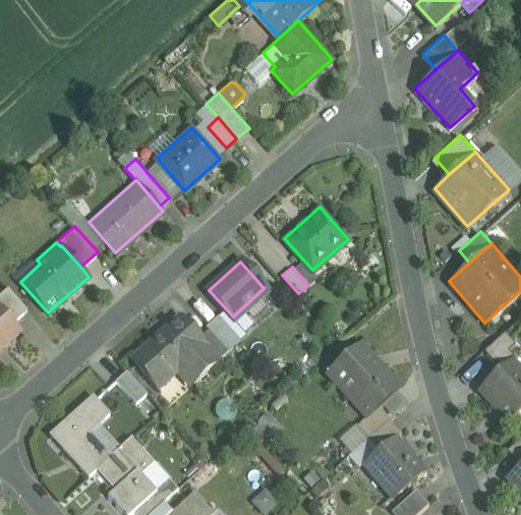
[(26,307),(7,285),(0,291),(0,306),(12,321),(26,307)]
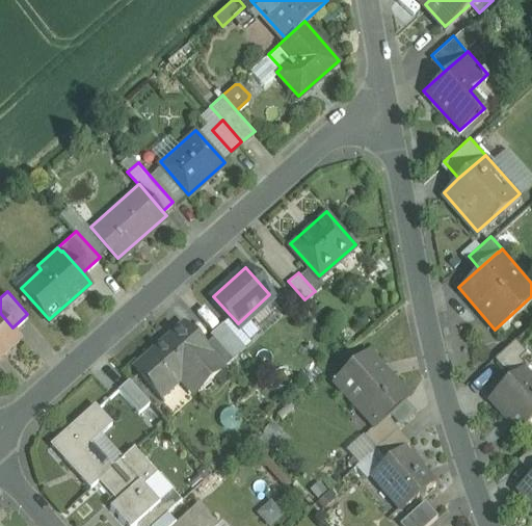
[(12,327),(0,313),(0,351),(20,335),(12,327)]
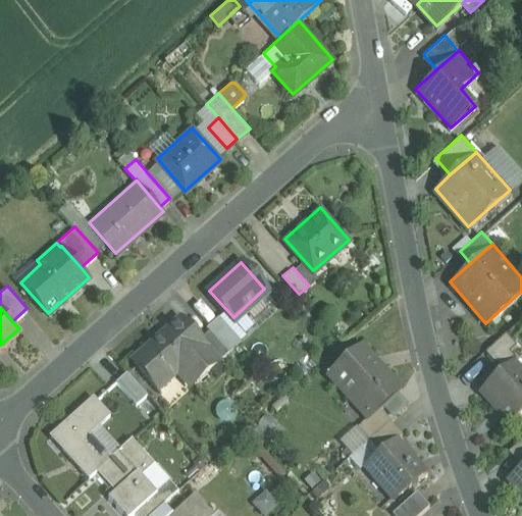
[(241,339),(218,314),(206,325),(209,328),(228,349),(241,339)]
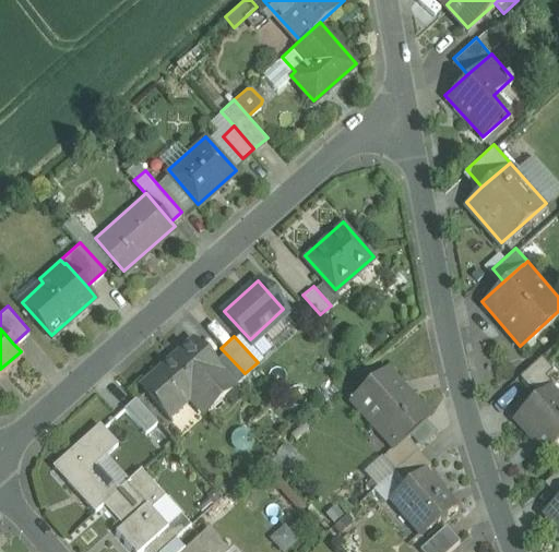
[(193,339),(142,384),(168,415),(197,390),(210,405),(234,384),(213,361),(193,339)]
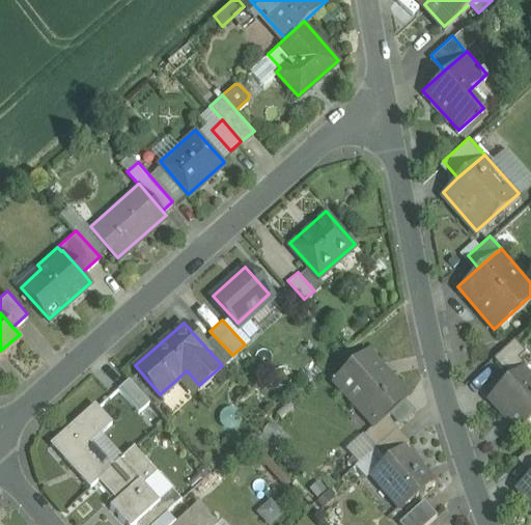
[(232,355),(213,334),(202,343),(222,365),(232,356),(232,355)]
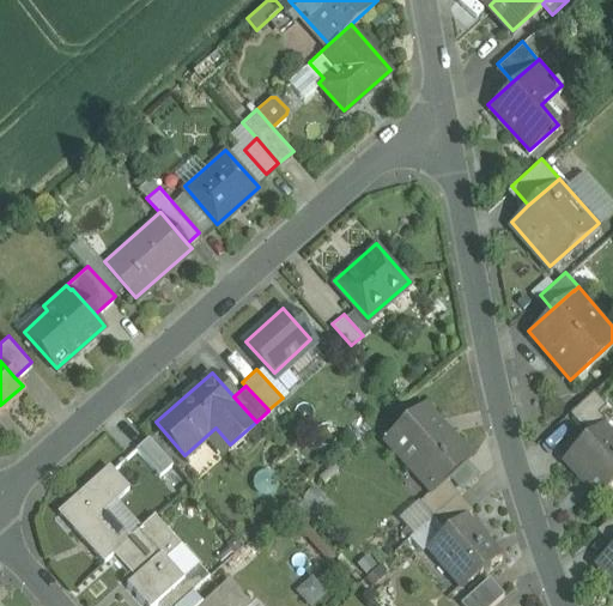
[(594,387),(569,411),(581,424),(606,401),(594,387)]
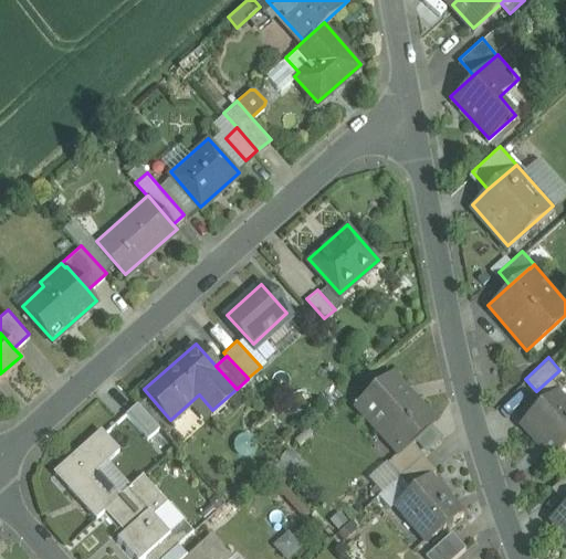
[(435,421),(390,371),(355,402),(398,451),(410,440),(411,441),(435,421)]
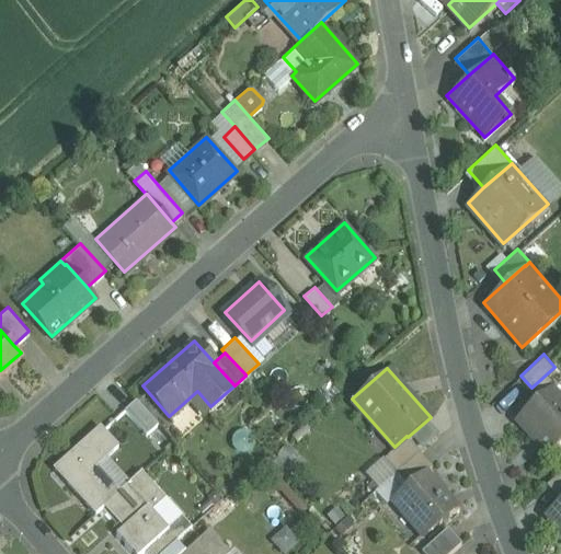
[(560,439),(560,394),(551,383),(515,415),(533,435),(535,434),(549,450),(560,439)]
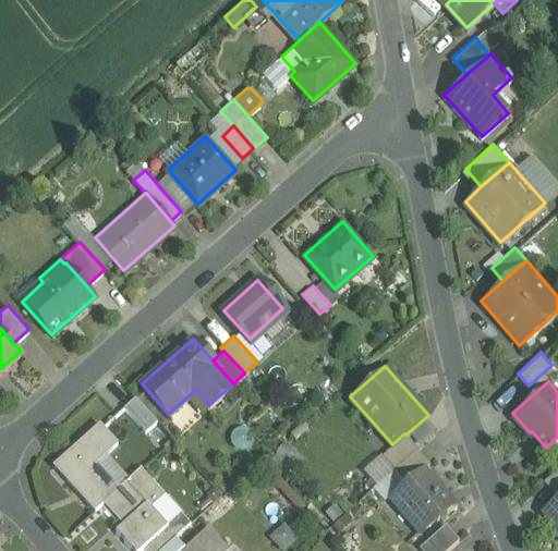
[(157,419),(135,395),(123,406),(144,430),(157,419)]
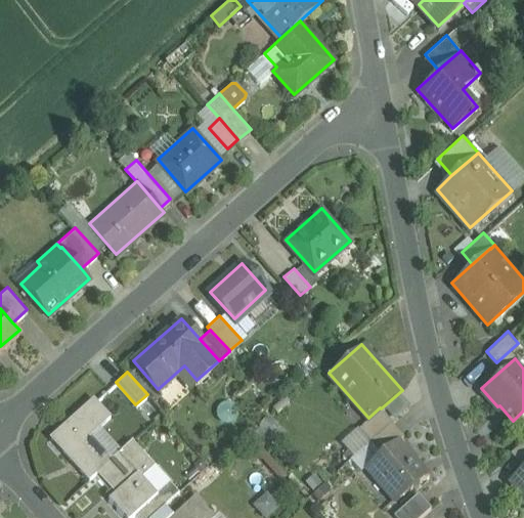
[(93,396),(51,434),(89,477),(96,471),(95,470),(112,456),(90,432),(110,415),(93,396)]
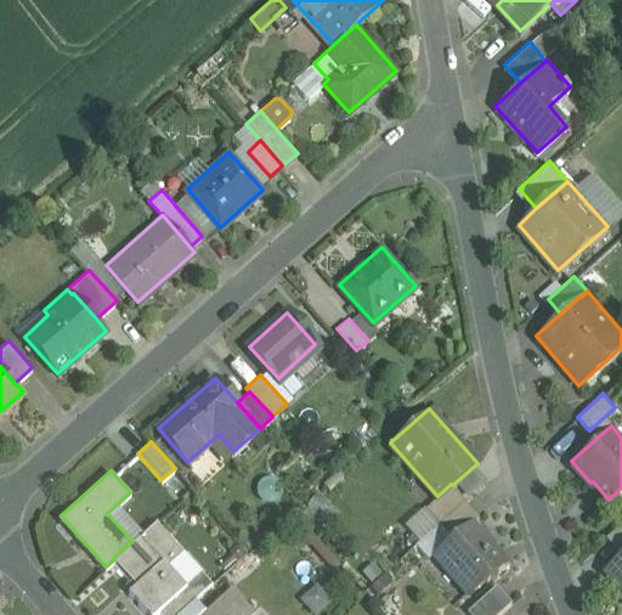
[(452,485),(451,484),(437,496),(425,507),(439,522),(464,498),(452,485)]
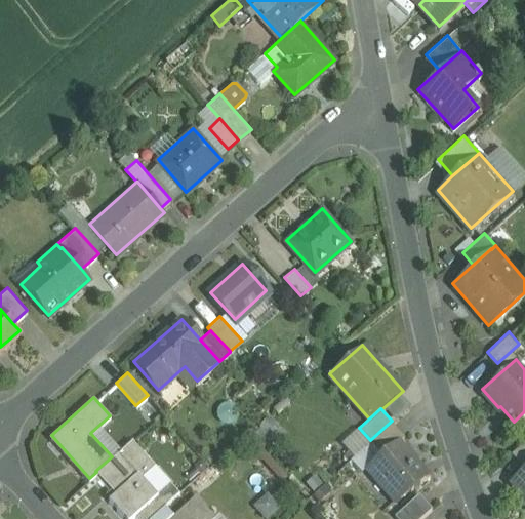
[(392,421),(370,440),(381,452),(397,439),(397,440),(404,434),(392,421)]
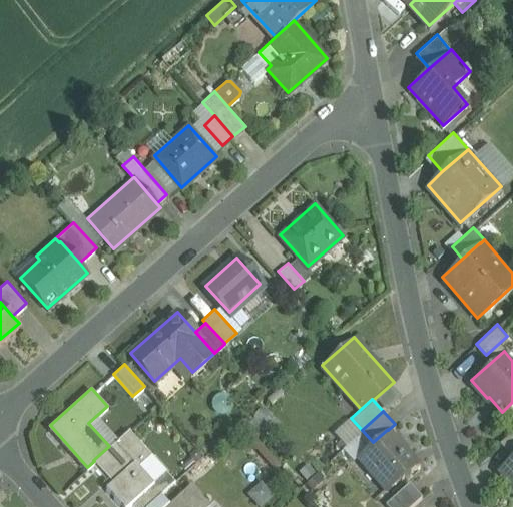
[(129,428),(109,446),(93,460),(94,461),(112,481),(105,487),(123,506),(125,506),(131,502),(153,482),(152,480),(138,465),(151,453),(129,428)]
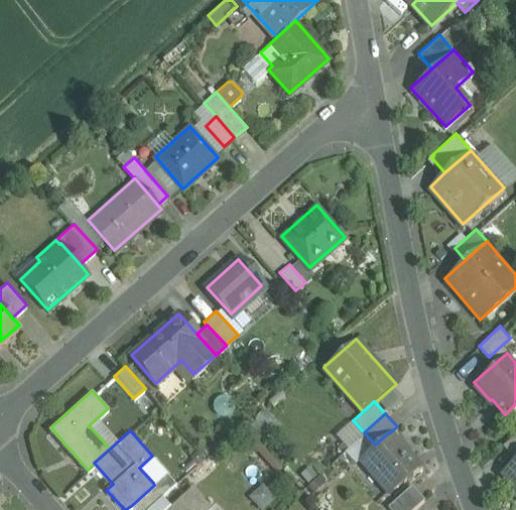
[(390,432),(390,431),(375,444),(362,457),(379,477),(378,478),(388,489),(401,478),(403,481),(420,466),(390,432)]
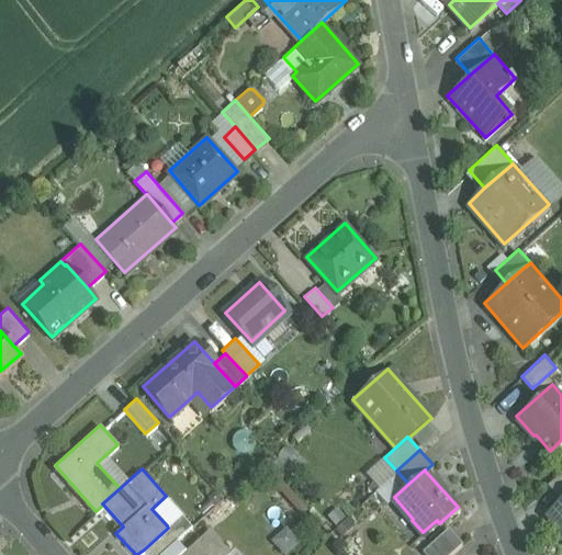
[(561,469),(547,484),(561,500),(561,498),(561,469)]
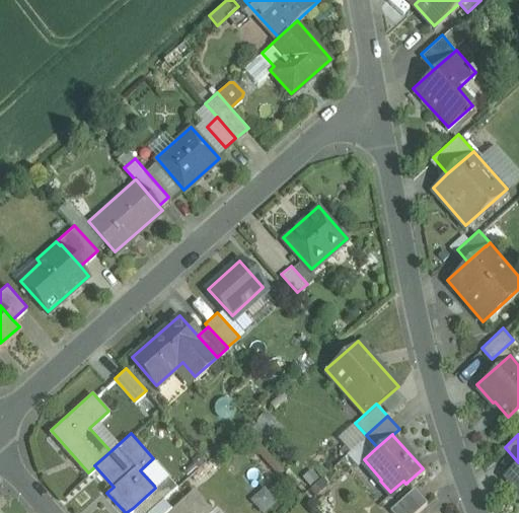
[(153,458),(140,470),(154,486),(167,474),(153,458)]
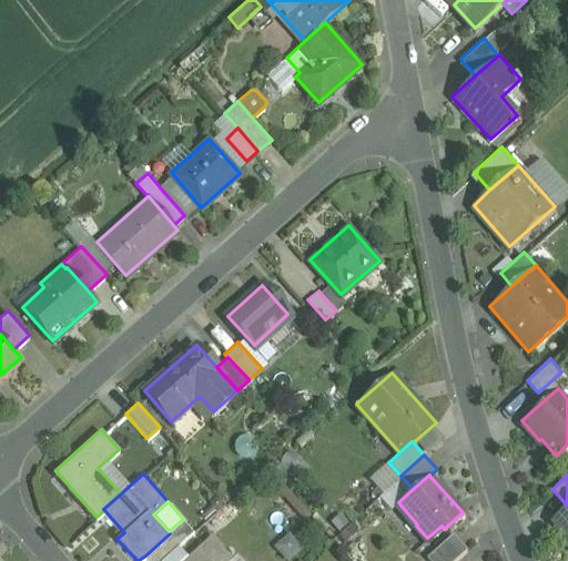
[(567,503),(567,506),(551,519),(567,537),(567,503)]
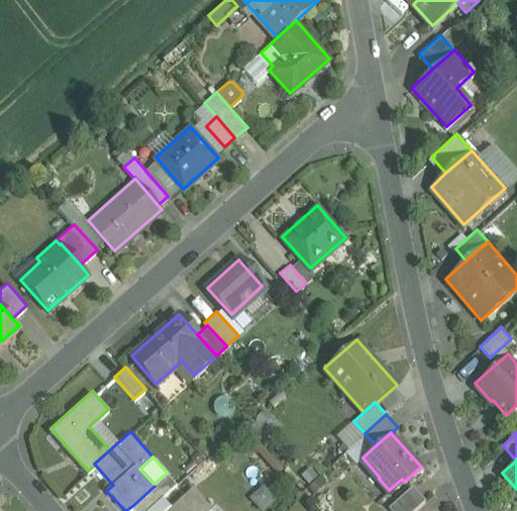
[(167,473),(153,484),(154,486),(132,506),(136,510),(144,510),(145,510),(162,496),(176,483),(167,473)]
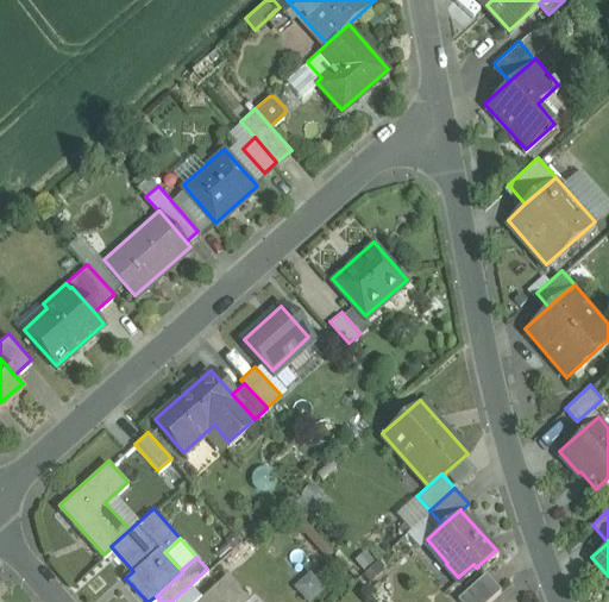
[(292,581),(308,597),(325,582),(308,565),(292,581)]
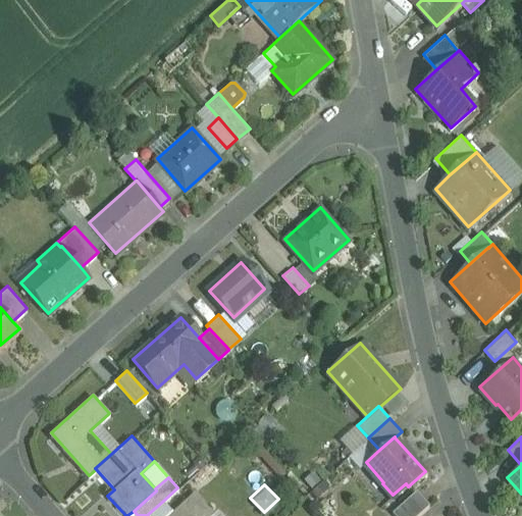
[(172,510),(165,515),(223,515),(217,509),(214,512),(195,489),(172,510)]
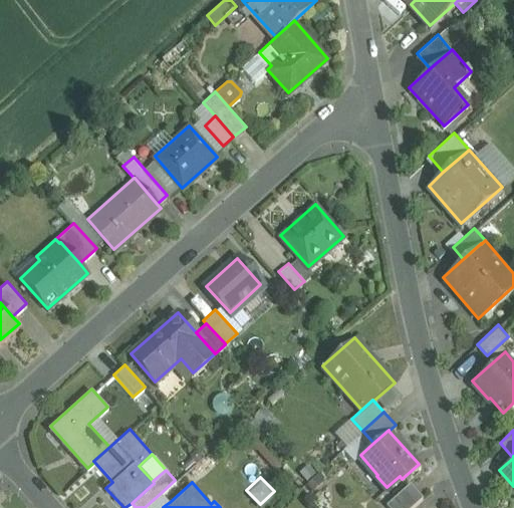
[(410,482),(386,503),(390,507),(408,507),(423,496),(410,482)]
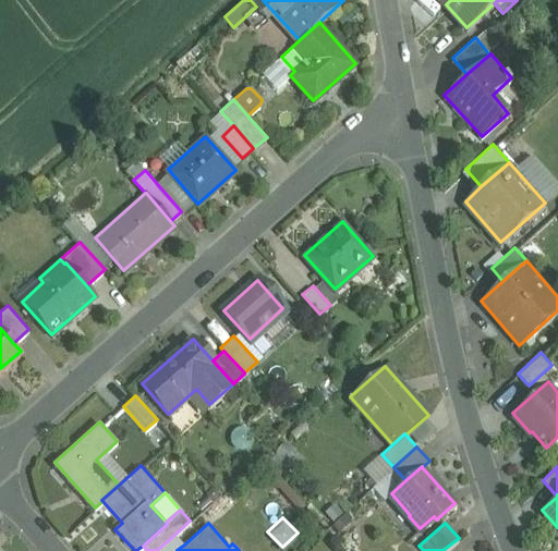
[(174,535),(157,550),(177,550),(184,545),(174,535)]
